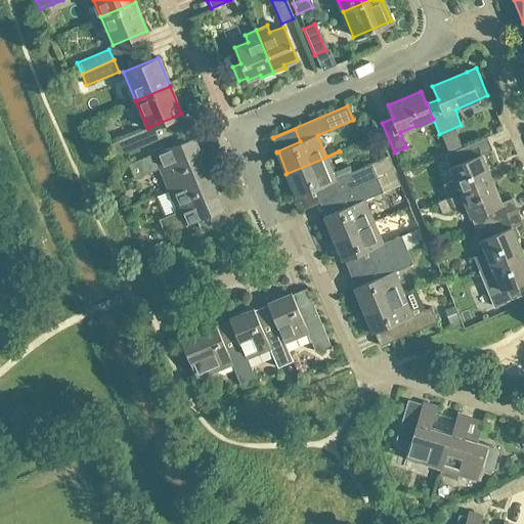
[(111,143),(117,157),(153,141),(147,128),(143,130),(111,143)]
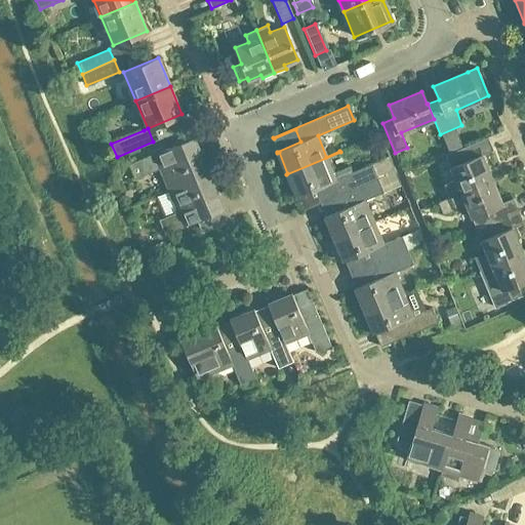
[(206,173),(198,153),(200,152),(199,151),(198,152),(192,137),(127,164),(133,180),(159,169),(168,190),(154,196),(155,196),(208,173),(208,172),(206,173)]
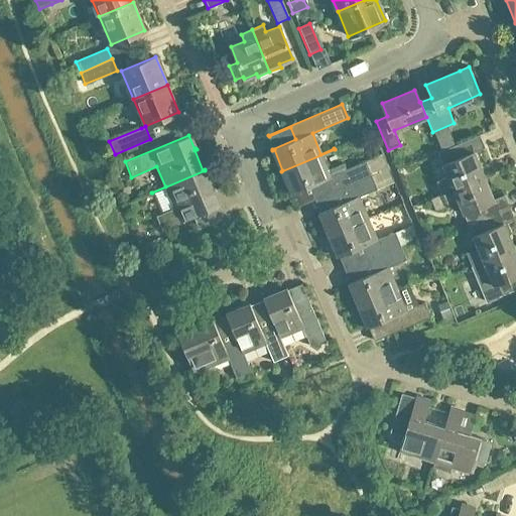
[(484,176),(474,153),(485,148),(480,136),(437,153),(447,177),(436,182),(441,195),(484,176)]
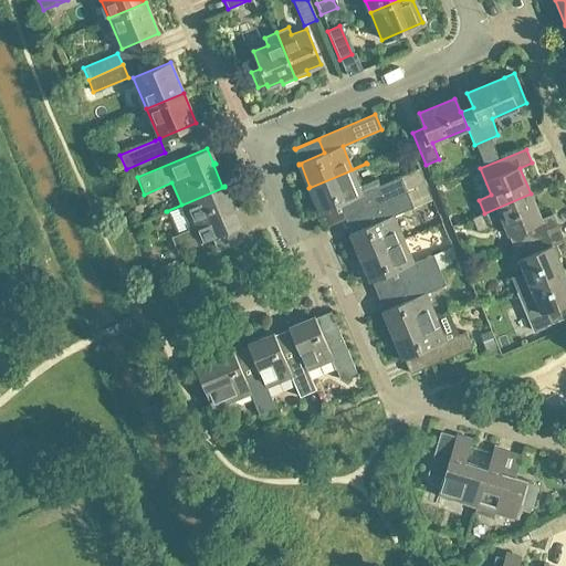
[(345,218),(407,192),(401,177),(378,186),(376,180),(359,187),(353,170),(367,165),(367,164),(308,188),(308,189),(311,188),(320,211),(318,211),(318,212),(345,201),(350,215),(345,217),(345,218)]
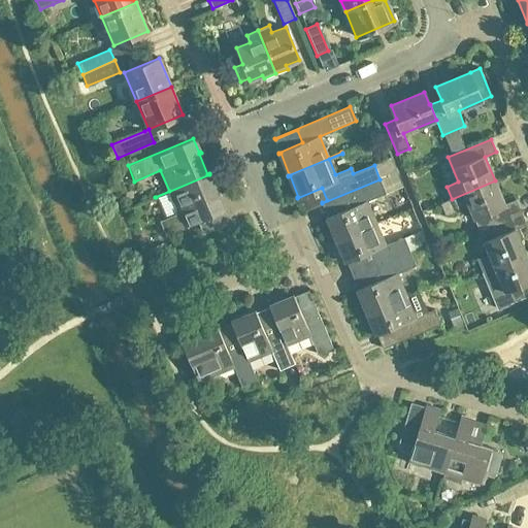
[(210,176),(209,174),(156,197),(156,198),(169,193),(178,213),(160,221),(166,236),(198,223),(203,235),(220,228),(215,216),(224,212),(218,199),(220,198),(219,196),(218,197),(208,176),(210,176)]
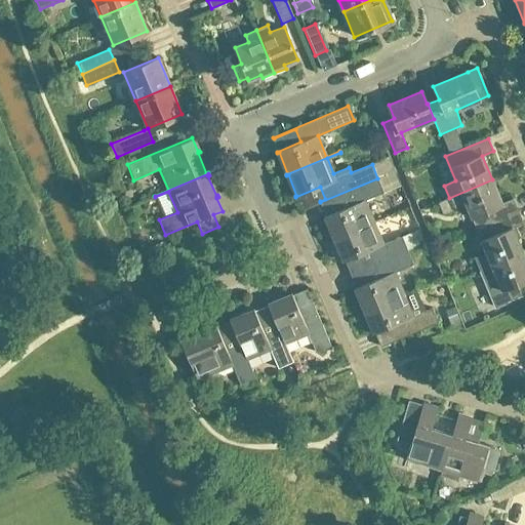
[(333,239),(388,217),(387,216),(373,221),(365,200),(384,193),(377,178),(320,202),(320,203),(342,194),(348,206),(324,216),(324,217),(326,216),(335,238),(333,239)]
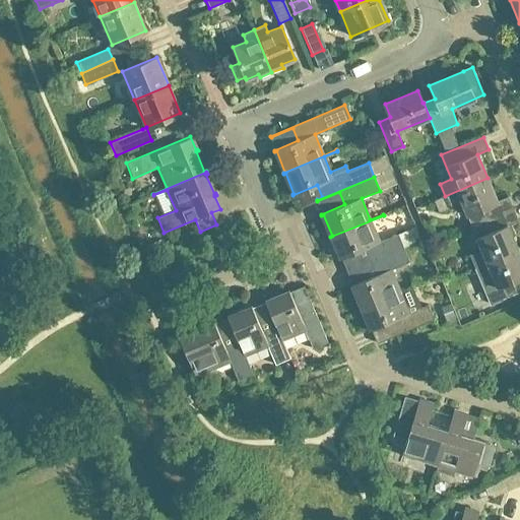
[(434,201),(439,213),(462,203),(472,228),(514,209),(508,197),(498,202),(488,178),(445,196),(434,201)]
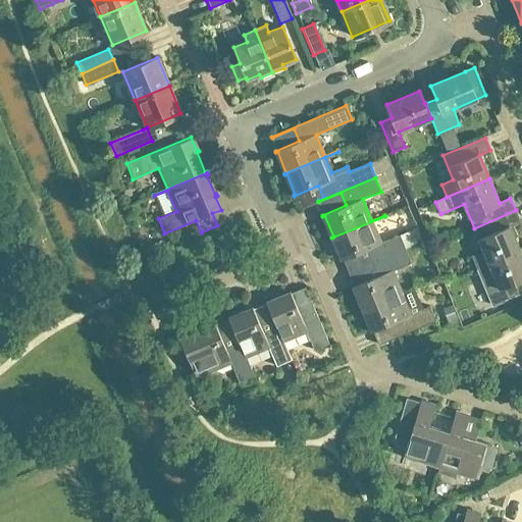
[(520,251),(510,227),(521,222),(516,210),(474,228),(483,252),(471,257),(477,269),(520,251)]
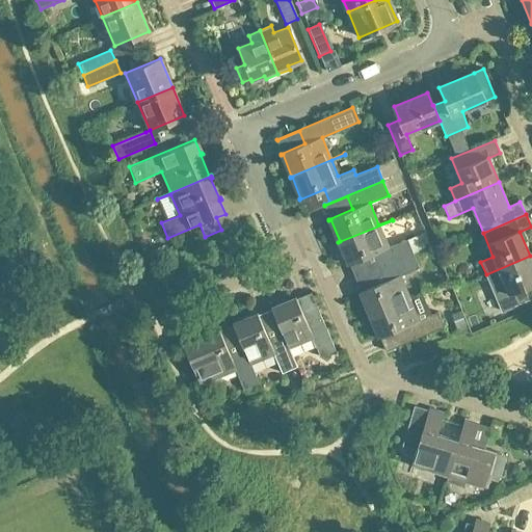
[(393,220),(338,242),(338,243),(340,242),(349,263),(347,264),(347,265),(372,255),(377,268),(414,254),(407,238),(388,246),(379,227),(393,220)]
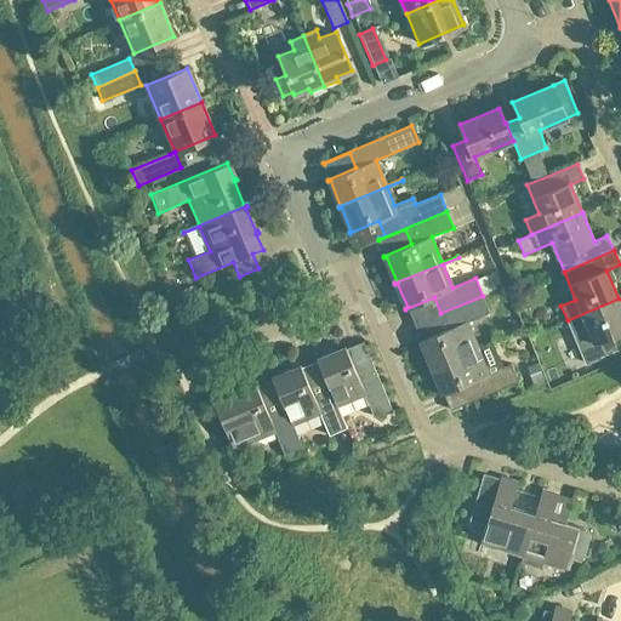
[(478,348),(467,323),(490,313),(483,296),(440,313),(448,329),(419,341),(420,342),(422,341),(433,368),(431,368),(431,369),(494,342),(494,341),(478,348)]
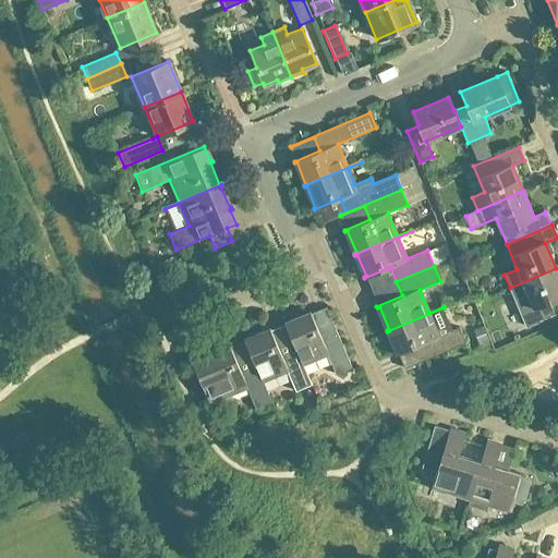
[(557,313),(557,275),(556,268),(510,288),(516,301),(529,295),(540,322),(557,313)]
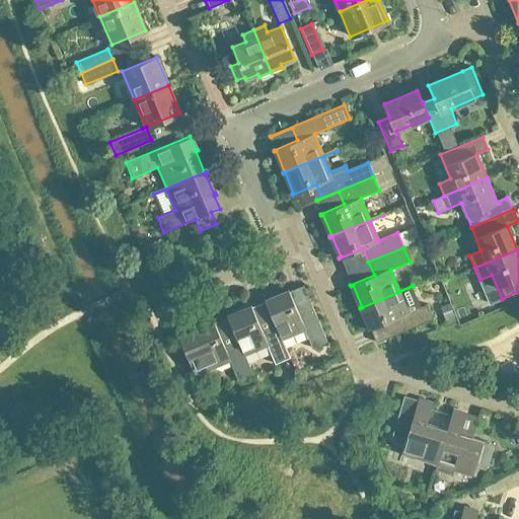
[(328,342),(317,317),(303,286),(302,286),(312,308),(299,314),(288,290),(287,290),(288,292),(266,302),(265,300),(264,300),(274,324),(289,359),(291,358),(283,340),(305,329),(313,349),(328,342)]
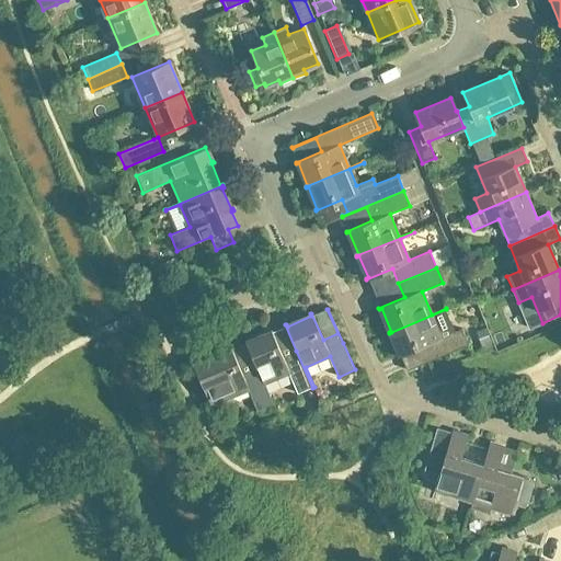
[(408,370),(469,344),(461,329),(455,331),(446,310),(447,310),(446,309),(389,333),(389,334),(391,333),(400,354),(398,355),(399,357),(424,346),(431,359),(407,369),(408,370)]
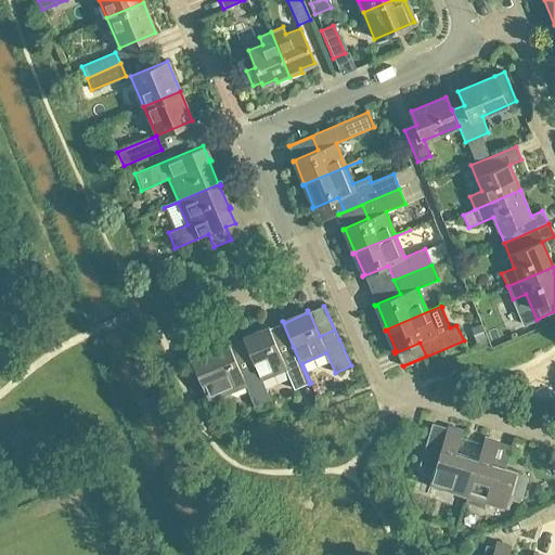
[(479,324),(469,327),(477,345),(487,340),(479,324)]
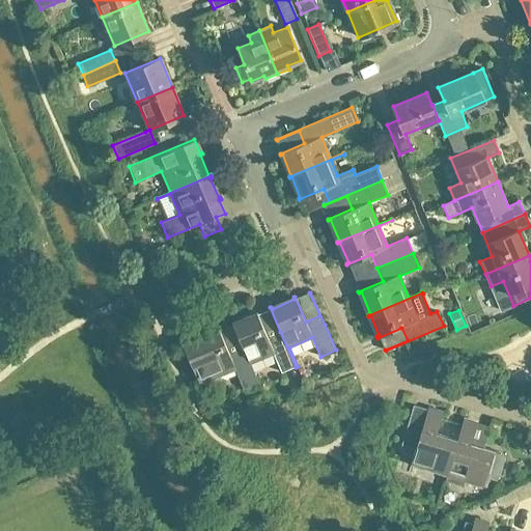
[(296,367),(280,332),(268,337),(257,312),(255,313),(256,315),(233,325),(233,323),(231,324),(242,347),(257,383),(259,383),(251,363),(274,354),(282,372),(296,367)]
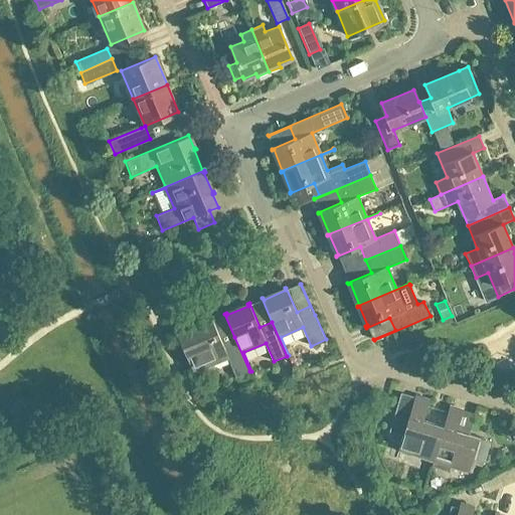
[(249,371),(234,337),(222,343),(212,319),(210,319),(211,321),(189,331),(188,329),(179,332),(177,334),(194,373),(196,372),(205,368),(210,381),(212,381),(206,367),(227,358),(235,377),(249,371)]
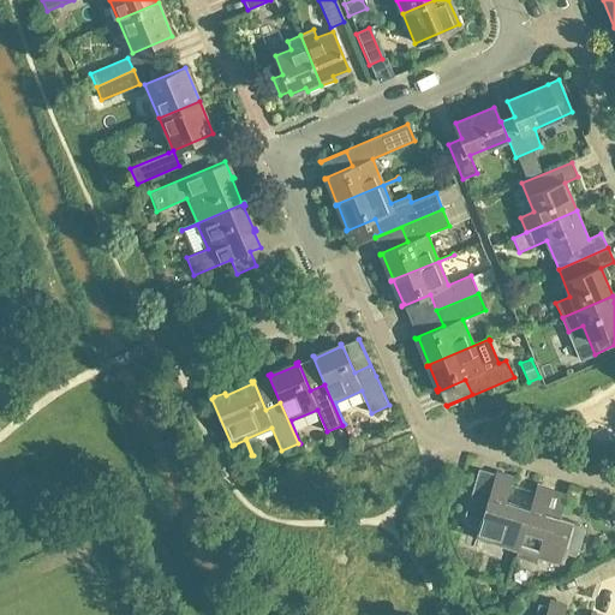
[(515,550),(527,509),(502,502),(511,476),(495,472),(488,497),(472,493),(465,515),(479,520),(473,538),(476,538),(477,533),(495,538),(494,544),(515,550)]
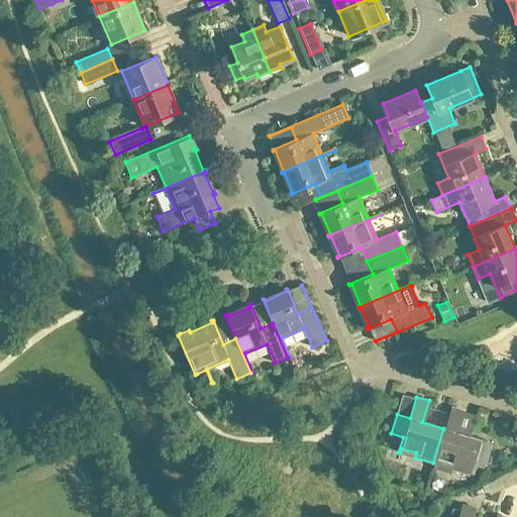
[(485,468),(492,443),(456,432),(462,411),(450,407),(443,428),(433,462),(431,469),(449,474),(450,468),(468,474),(471,463),(485,468)]
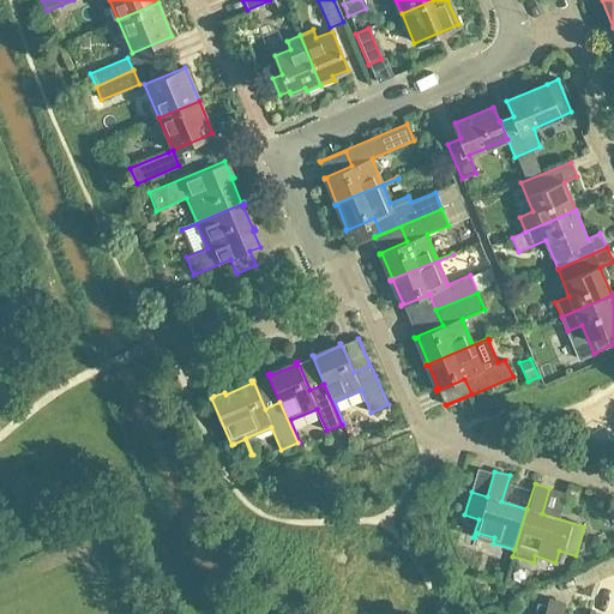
[(589,613),(588,613),(587,613),(560,613),(564,606),(548,601),(547,607),(537,603),(534,613),(589,613)]
